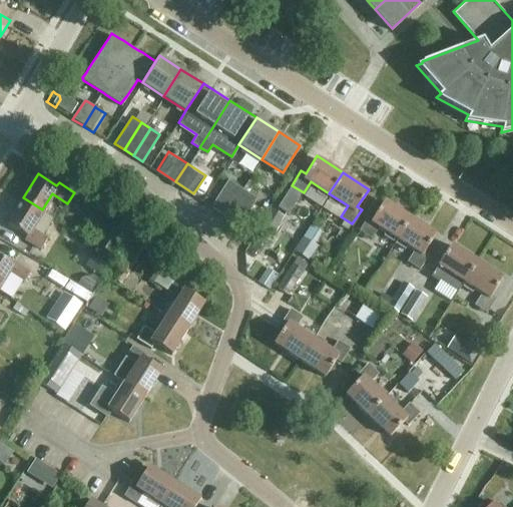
[(220,211),(237,184),(228,178),(211,205),(220,211)]
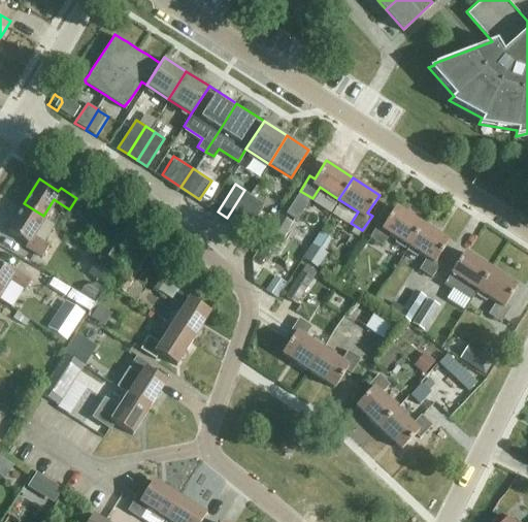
[(237,224),(255,197),(244,190),(227,218),(237,224)]
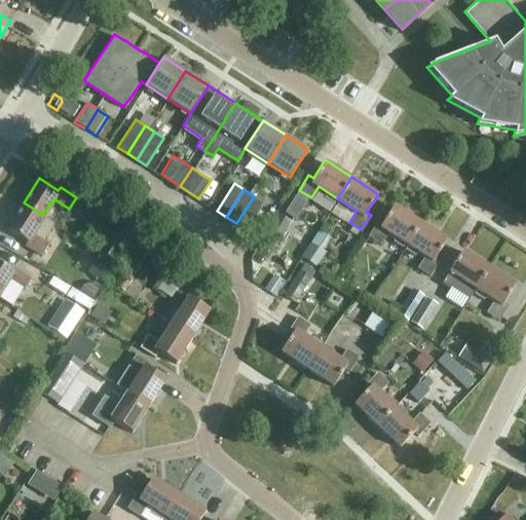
[(254,196),(236,223),(246,229),(263,202),(254,196)]
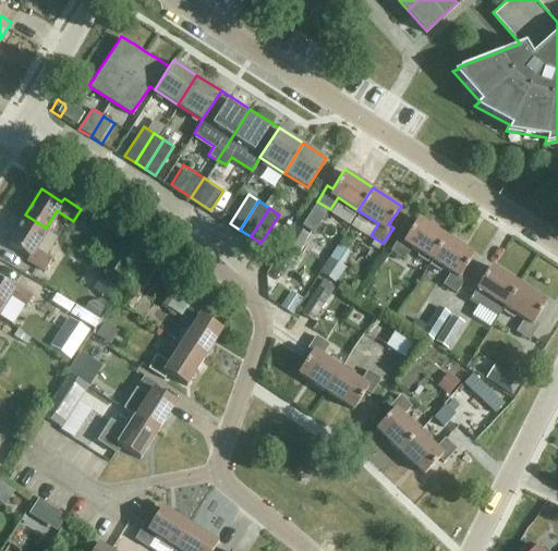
[(26,257),(44,268),(51,257),(45,253),(43,252),(34,246),(39,239),(46,228),(25,215),(9,241),(28,254),(26,257)]
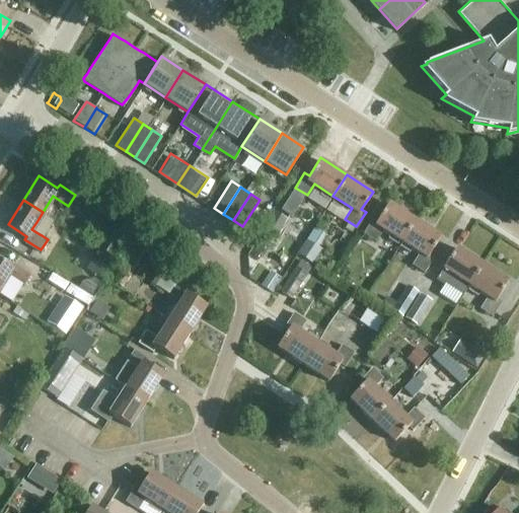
[(400,239),(415,218),(388,202),(377,219),(373,216),(363,231),(375,238),(382,227),(400,239)]
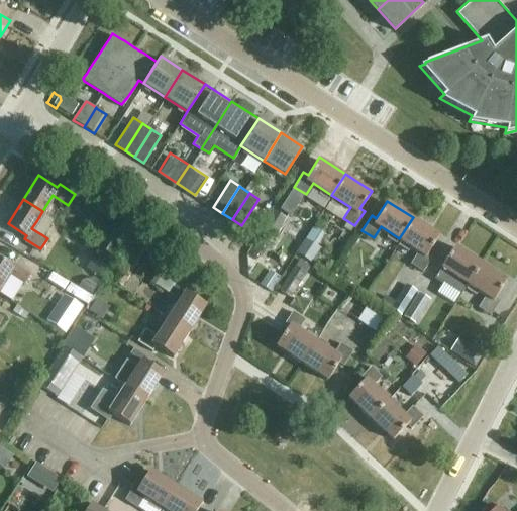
[(272,207),(255,231),(271,241),(287,216),(272,207)]
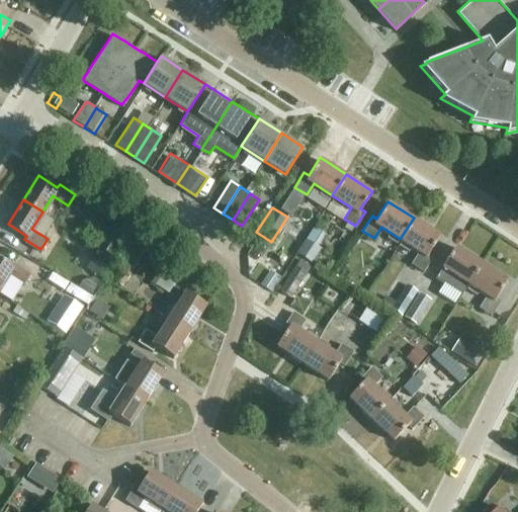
[(36,222),(31,229),(39,234),(41,235),(52,218),(42,211),(36,222)]
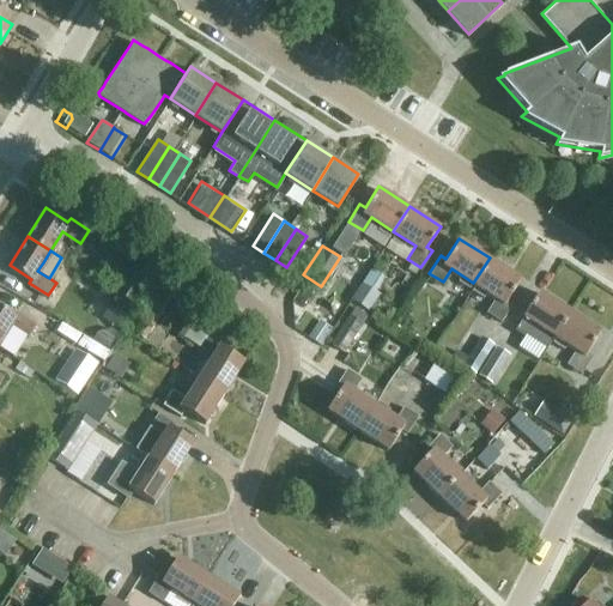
[(490,258),(473,283),(496,297),(489,310),(501,319),(511,302),(507,298),(520,277),(490,258)]
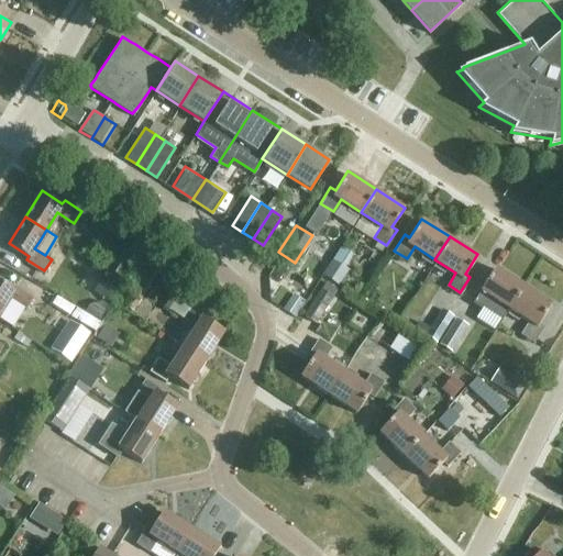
[(107,266),(125,278),(140,255),(120,242),(106,265),(107,266)]
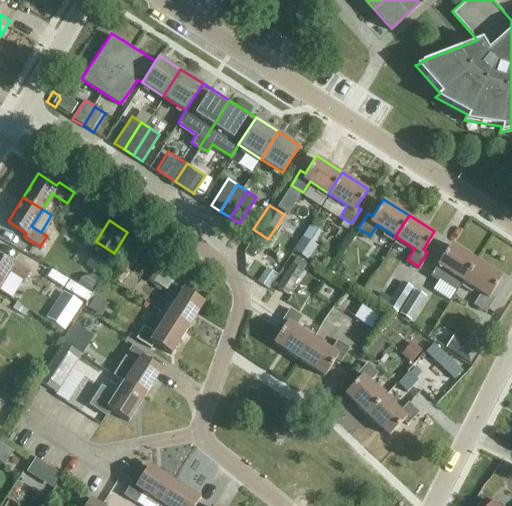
[(122,282),(155,236),(145,229),(112,275),(122,282)]
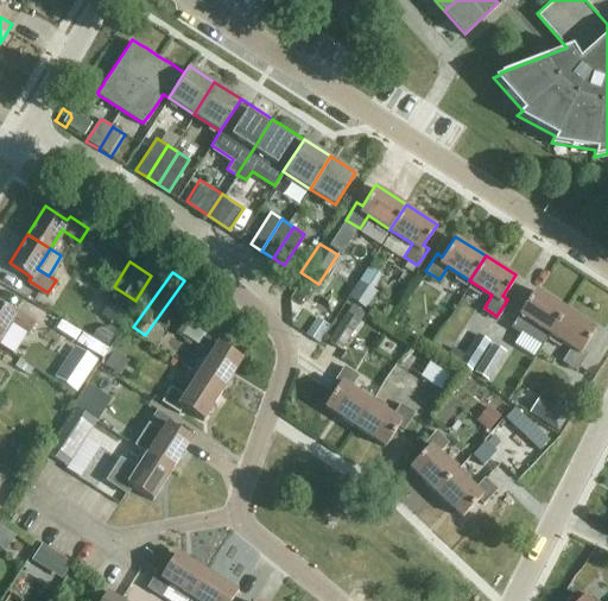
[(361,278),(350,295),(363,302),(374,285),(361,278)]
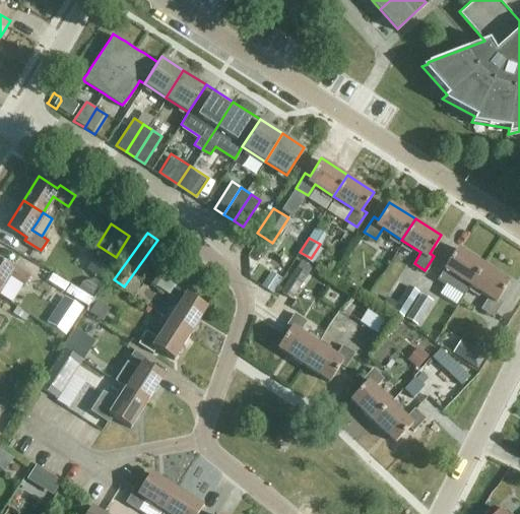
[(104,275),(116,257),(99,246),(86,265),(104,275)]
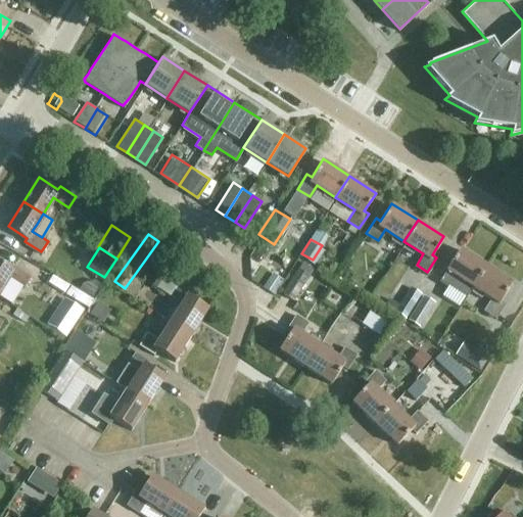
[(467,292),(472,285),(485,264),(461,247),(439,280),(447,284),(449,281),(467,292)]
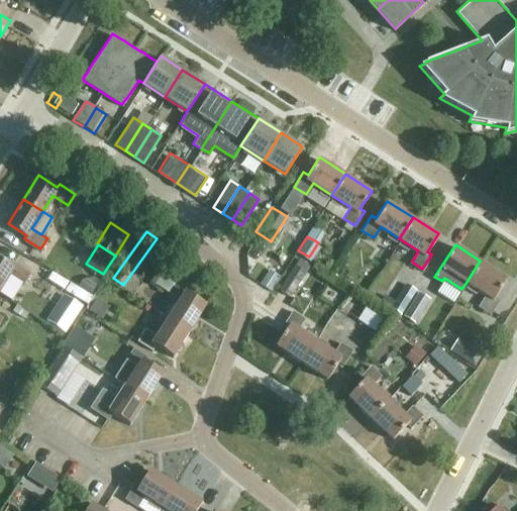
[(0,287),(8,274),(24,284),(31,273),(14,263),(12,266),(0,258),(0,287)]
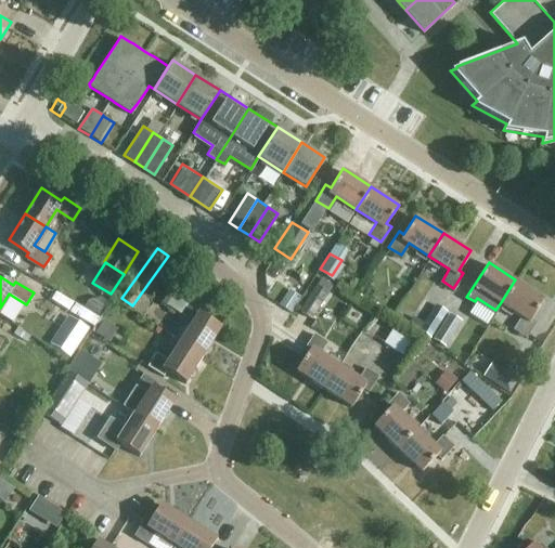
[(515,279),(501,302),(523,316),(515,327),(527,336),(537,321),(530,316),(543,297),(515,279)]
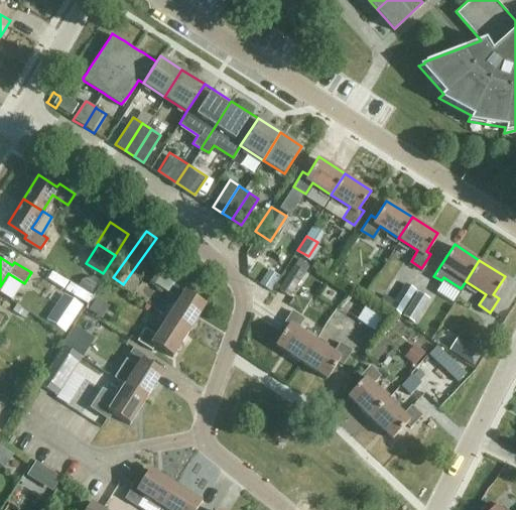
[(290,293),(305,270),(294,263),(279,286),(290,293)]
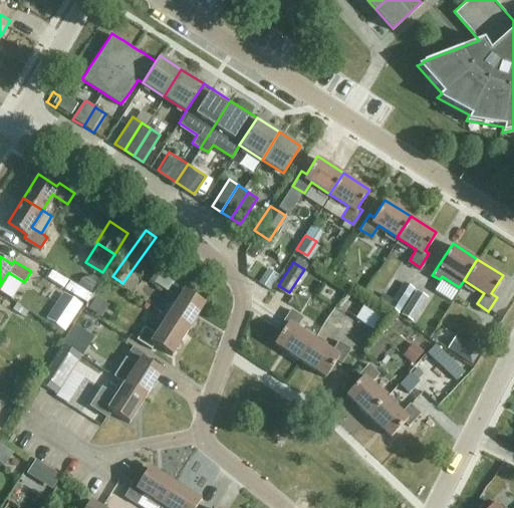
[(267,264),(258,278),(269,285),(278,271),(267,264)]
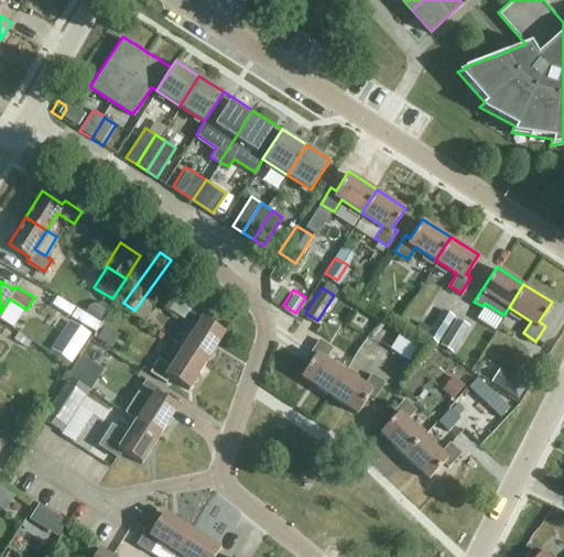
[(88,303),(84,310),(99,319),(108,304),(100,299),(88,303)]
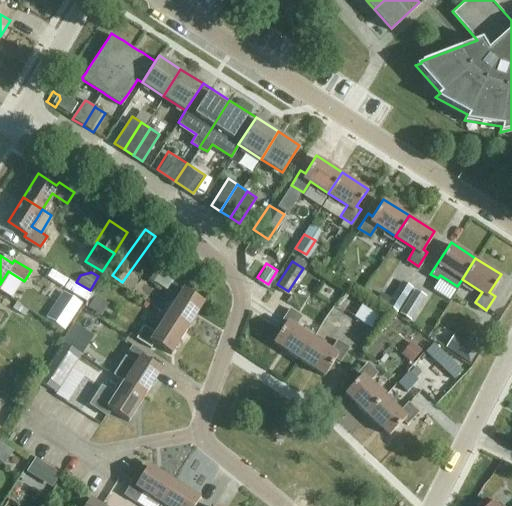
[(166,312),(188,326),(204,300),(187,289),(189,285),(175,275),(167,287),(178,293),(166,312)]
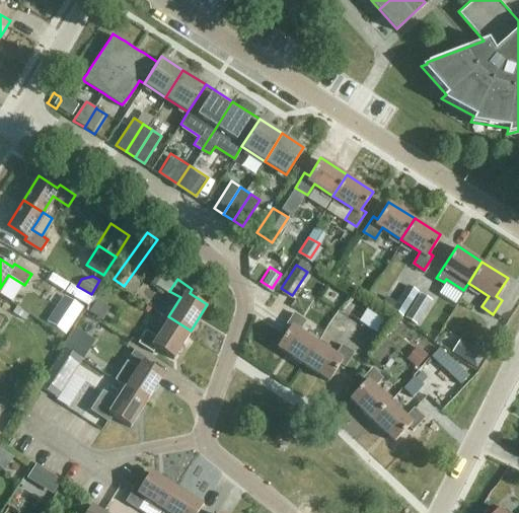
[(77,286),(70,282),(65,290),(88,304),(93,295),(91,294),(77,286)]
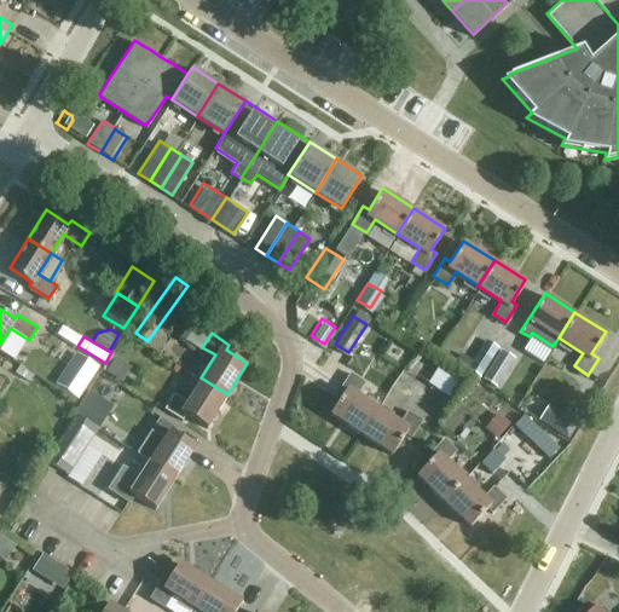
[(482,375),(501,347),(486,338),(473,358),(462,351),(457,359),(482,375)]
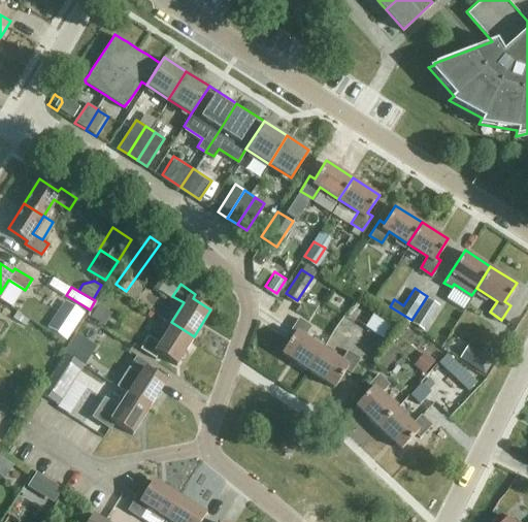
[(425,328),(440,303),(428,296),(413,321),(425,328)]
